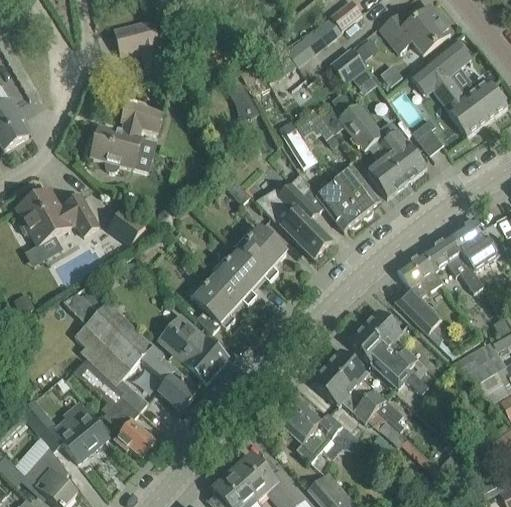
[(350,0),(329,16),(340,30),(361,14),(350,0)]
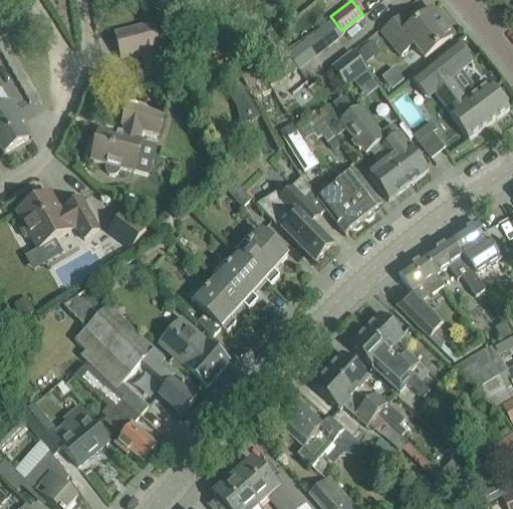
[(401,14),(385,26),(382,28),(402,51),(415,41),(426,54),(451,33),(430,8),(409,24),(401,14)]
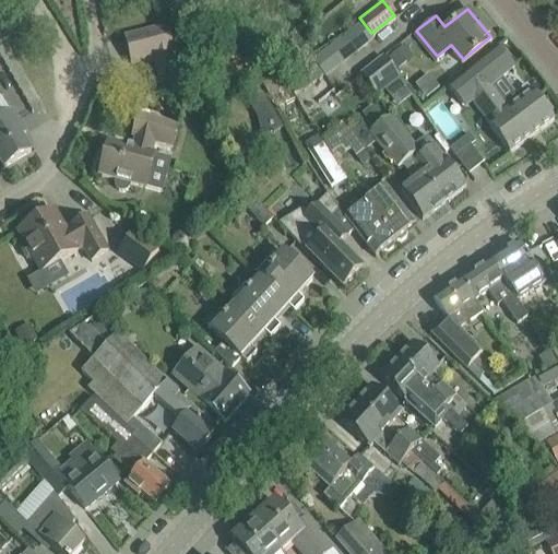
[(343,33),(311,56),(324,72),(355,49),(354,48),(370,36),(359,22),(344,33),(343,33)]
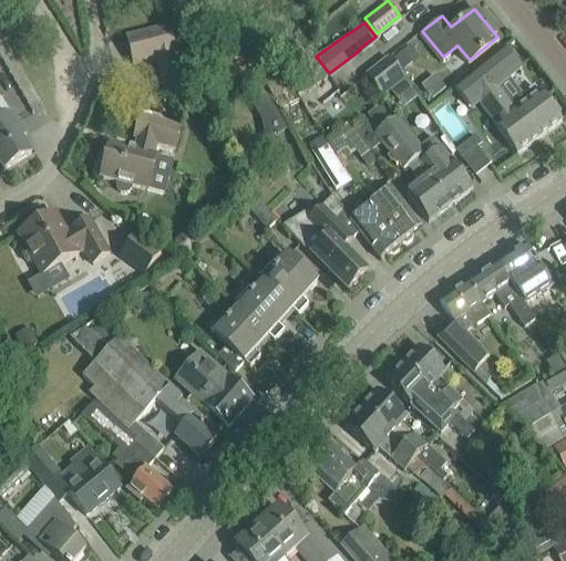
[(133,61),(175,51),(167,23),(126,33),(133,61)]
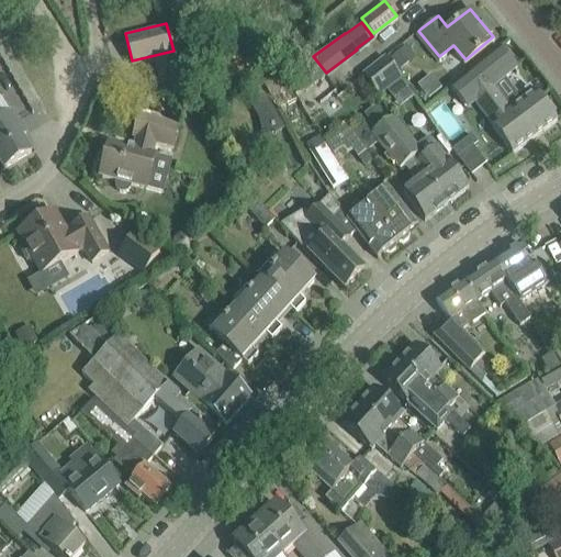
[(492,84),(516,65),(498,44),(469,67),(480,81),(486,76),(492,84)]
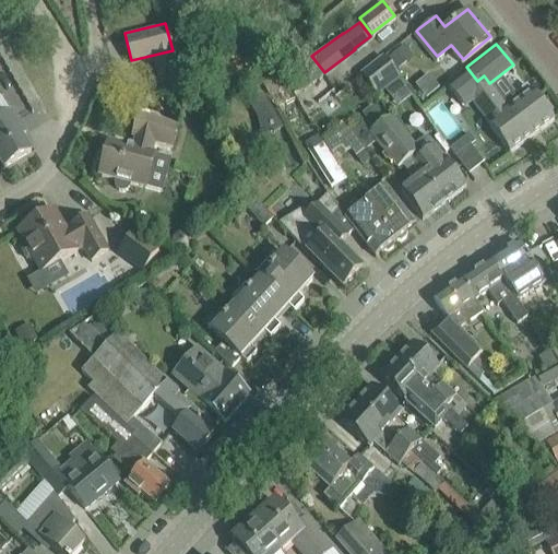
[(374,92),(396,74),(382,55),(359,72),(374,92)]
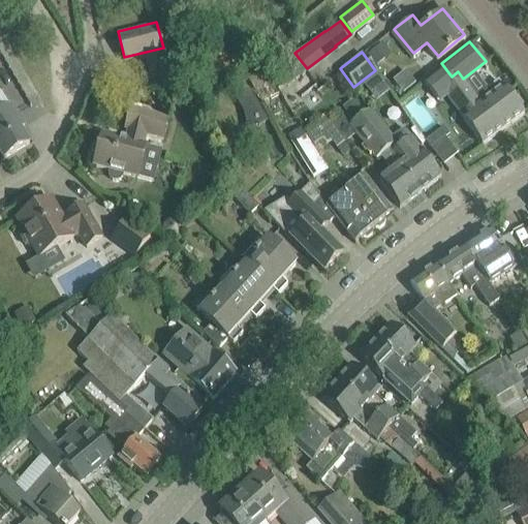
[(441,63),(424,78),(439,98),(446,93),(462,113),(461,114),(482,142),(500,127),(474,93),(463,79),(458,71),(452,76),(441,63)]
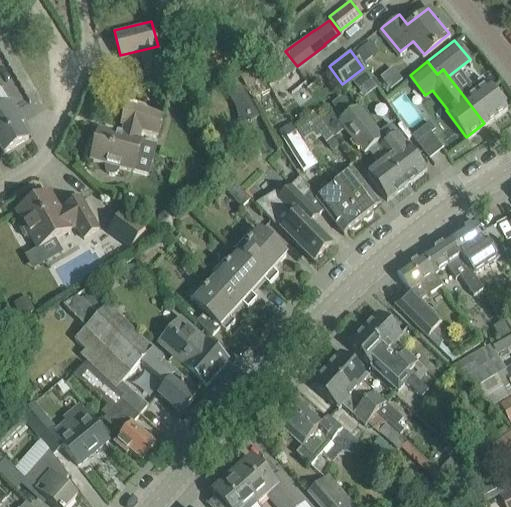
[(255,64),(239,73),(247,86),(263,76),(255,64)]
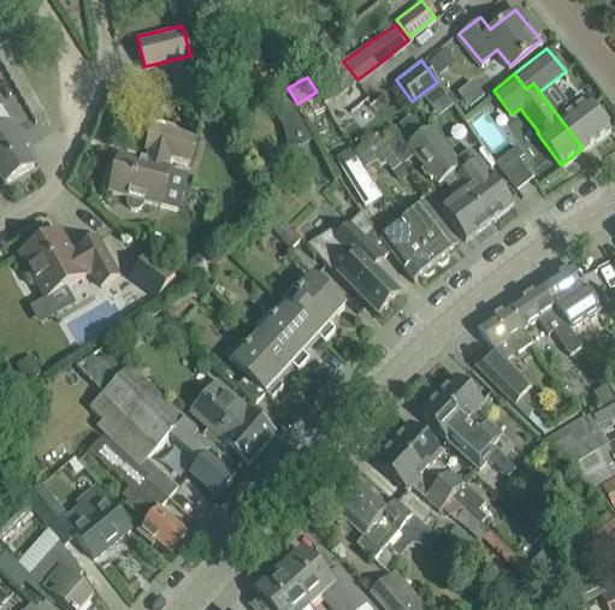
[(338,93),(347,106),(366,93),(358,80),(338,93)]
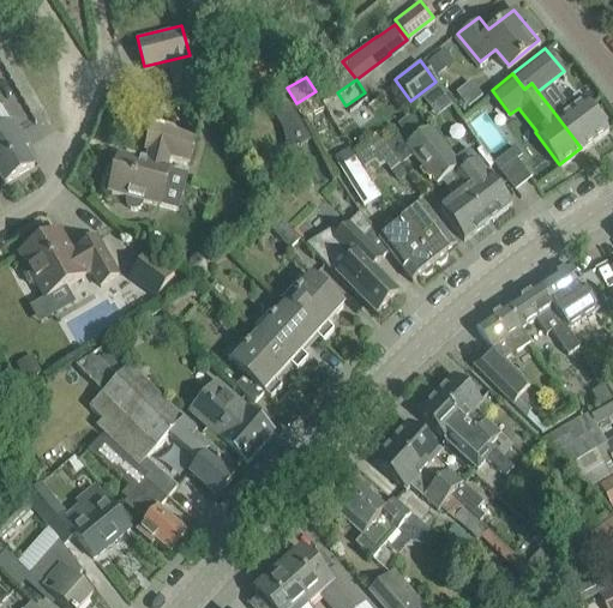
[(607,128),(604,122),(606,118),(599,108),(594,109),(577,89),(551,108),(581,148),(607,128)]
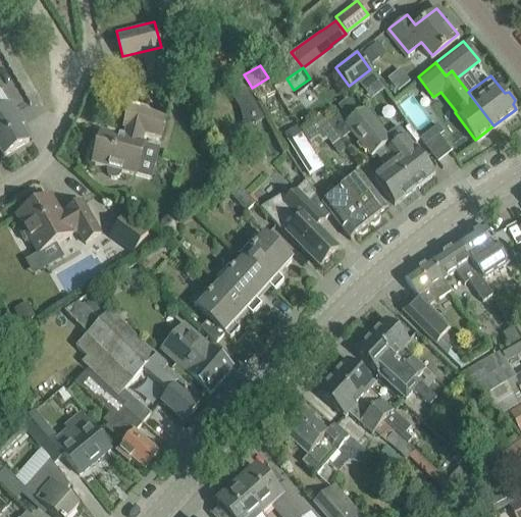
[(255,101),(246,85),(231,94),(241,109),(241,110),(255,101)]
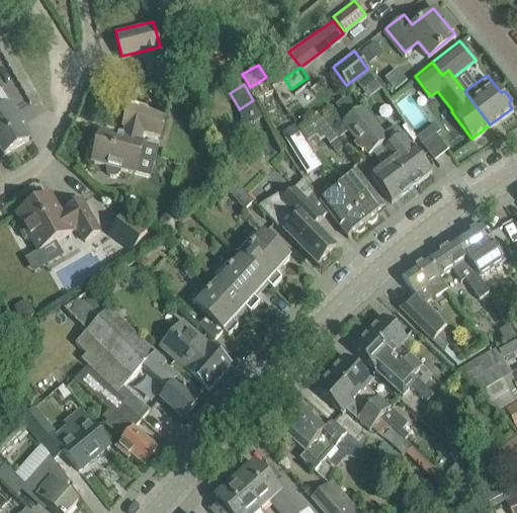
[(388,138),(382,132),(362,105),(356,109),(346,94),(334,102),(328,93),(315,101),(322,111),(336,135),(337,136),(348,127),(366,152),(371,148),(384,165),(371,174),(391,200),(411,185),(381,147),(379,144),(388,138)]
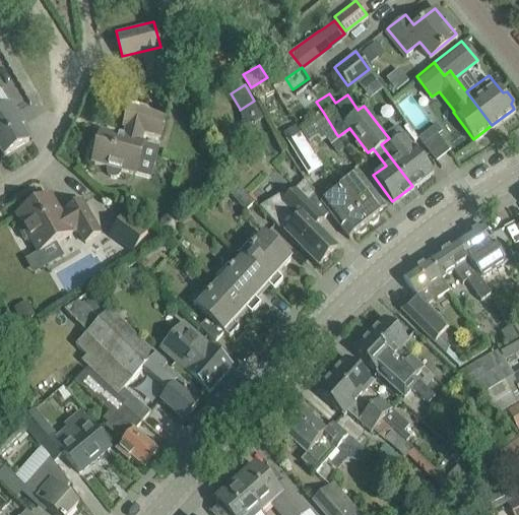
[(22,120),(10,99),(0,105),(0,147),(3,152),(27,137),(19,122),(22,120)]
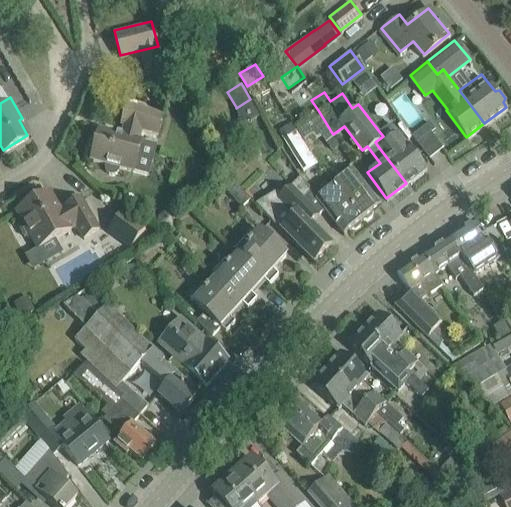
[(162,114),(144,110),(125,104),(120,121),(123,122),(121,132),(98,126),(90,157),(105,161),(104,165),(105,168),(108,171),(111,172),(115,171),(118,168),(119,165),(132,169),(141,138),(138,137),(140,127),(157,131),(162,114)]
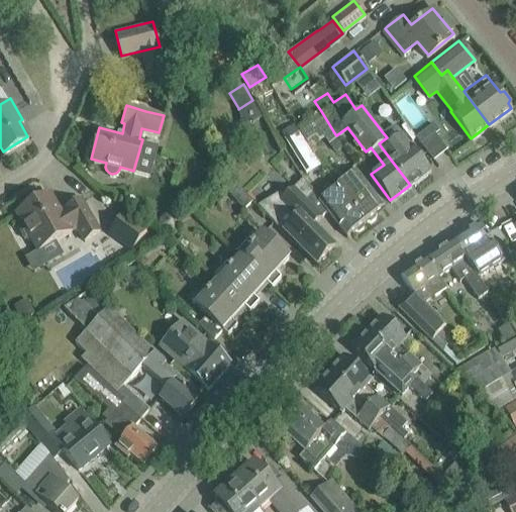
[(277,121),(305,171),(317,164),(287,109),(278,115),(280,119),(277,121)]
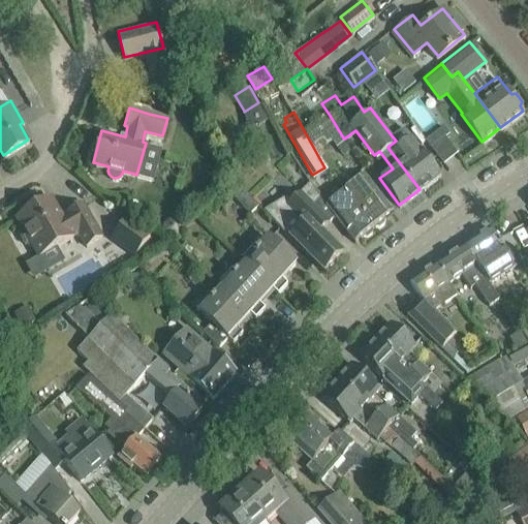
[(335,144),(343,137),(329,114),(310,125),(314,130),(321,126),(335,144)]
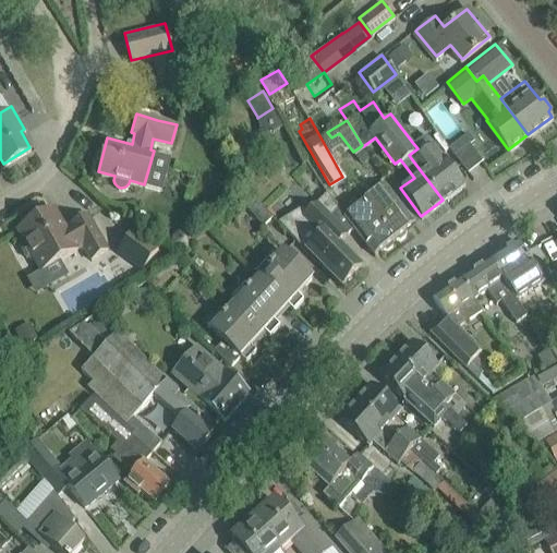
[(409,155),(411,158),(443,200),(464,183),(443,154),(442,155),(433,142),(432,143),(424,132),(412,142),(418,148),(409,155)]
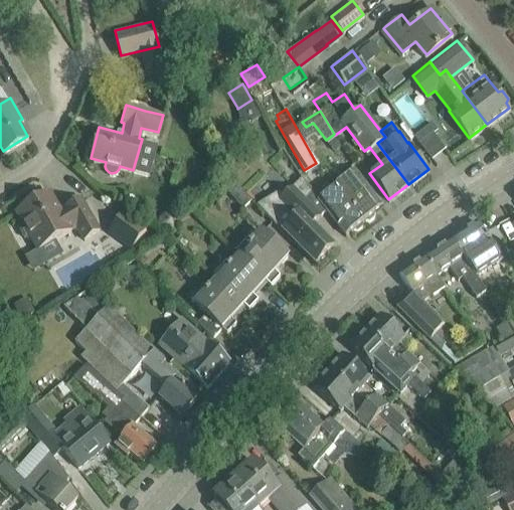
[(433,129),(418,140),(432,157),(446,146),(433,129)]
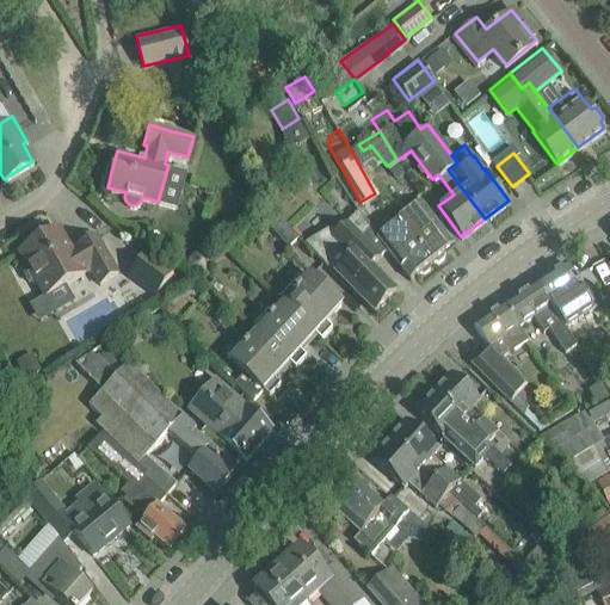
[(453,242),(438,223),(419,201),(398,217),(431,260),(432,259),(437,259),(443,255),(443,251),(453,242)]
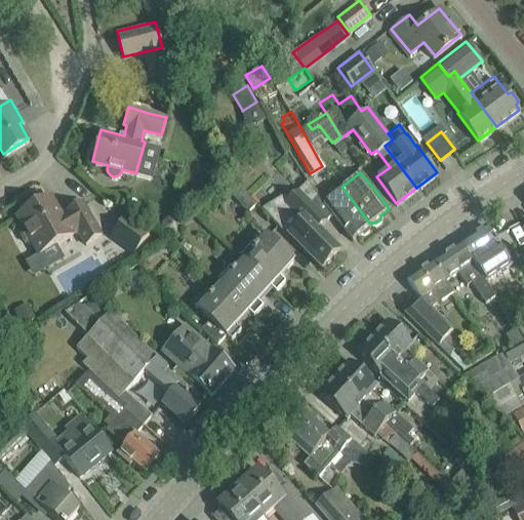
[(327,217),(326,216),(310,200),(317,194),(307,178),(288,196),(284,192),(260,206),(286,234),(295,243),(297,241),(322,267),(339,248),(318,227),(327,217)]
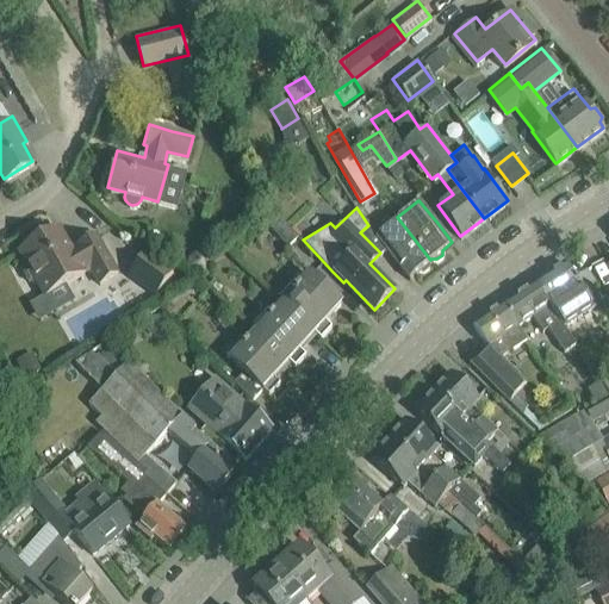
[(296,235),(298,234),(280,211),(277,215),(267,223),(285,243),(296,235)]
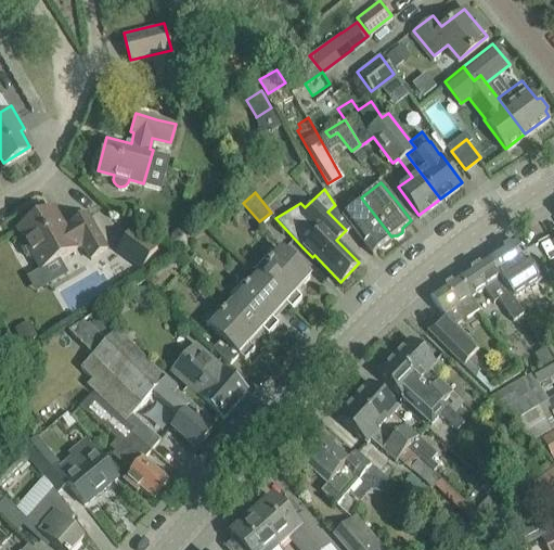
[(391,237),(361,197),(342,213),(372,252),(381,245),(385,245),(390,242),(390,237),(391,237)]
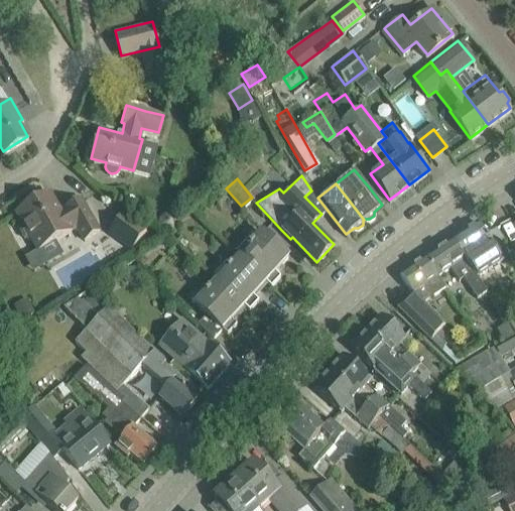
[(23,235),(29,237),(31,236),(38,248),(70,229),(70,228),(76,225),(84,238),(99,229),(90,213),(80,196),(65,205),(65,206),(58,210),(48,190),(16,210),(23,221),(21,223),(19,228),(23,235)]
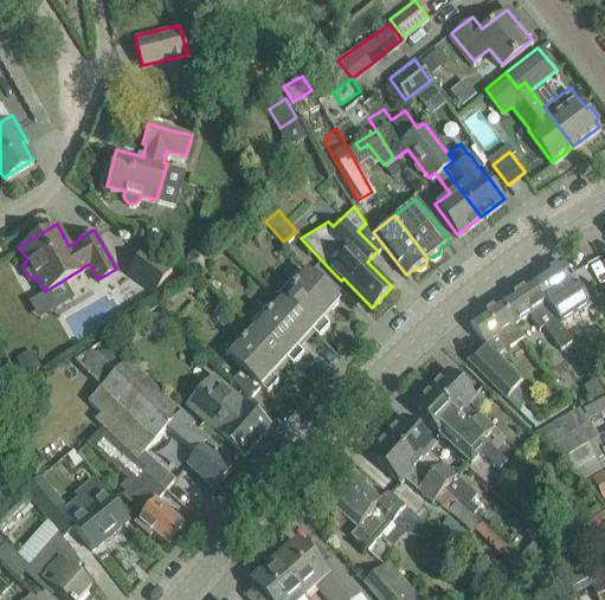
[(193,245),(185,253),(184,263),(191,270),(201,270),(208,264),(208,253),(201,246),(193,245)]
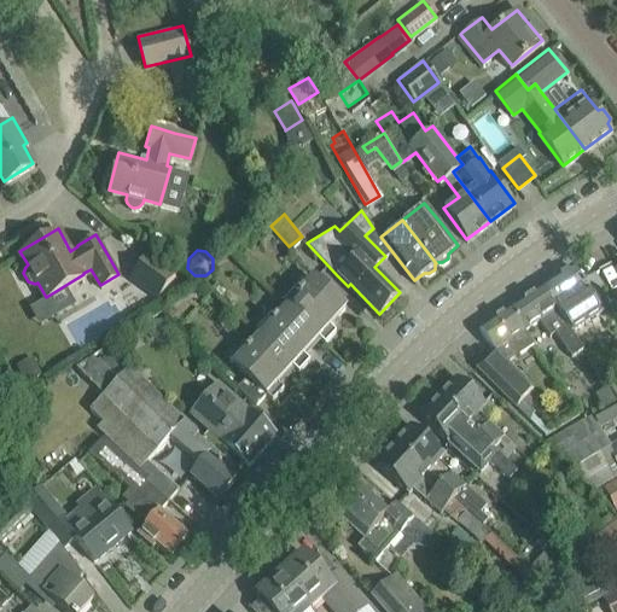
[(129,274),(137,280),(156,296),(174,274),(147,252),(129,274)]
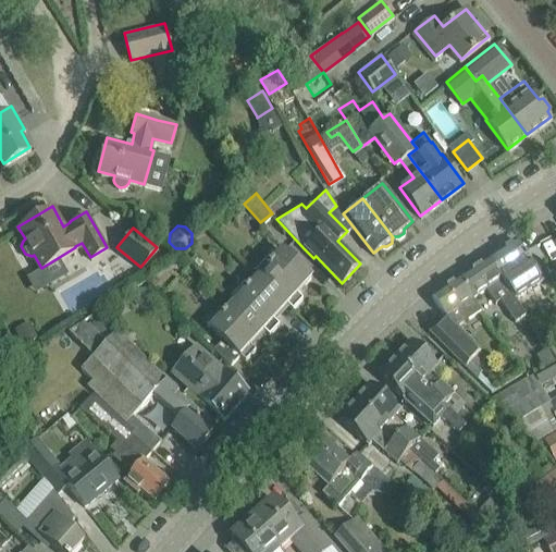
[(515,238),(486,257),(506,286),(508,284),(513,292),(515,291),(517,294),(540,279),(533,268),(545,260),(534,244),(523,250),(515,238)]
